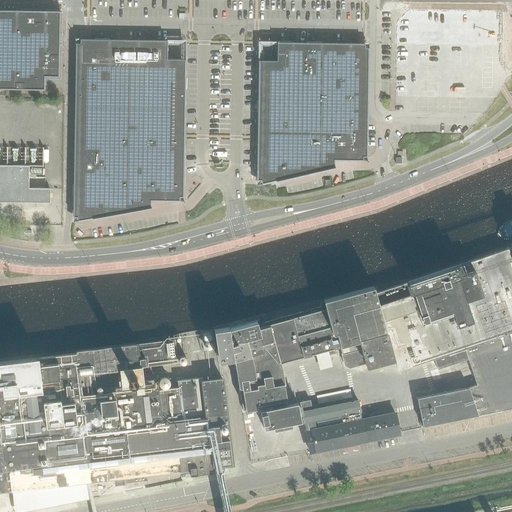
[(0,89),(45,90),(45,77),(59,77),(60,11),(0,10),(0,89)]
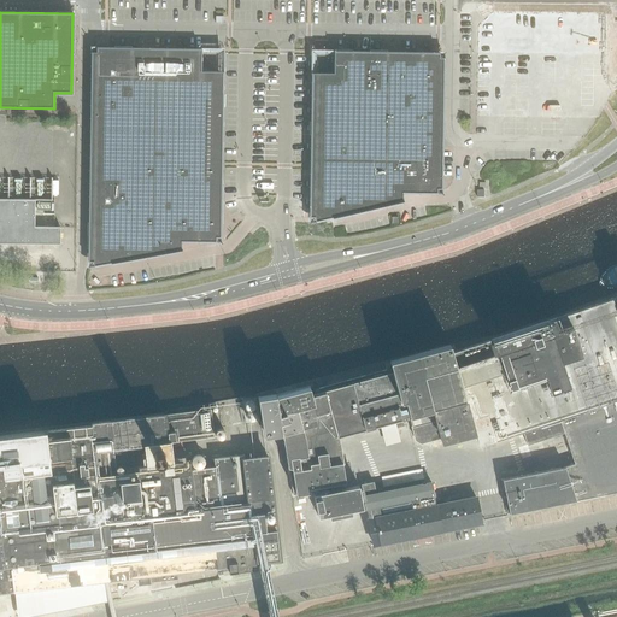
[(92,52),(88,262),(93,262),(94,268),(112,264),(112,265),(182,252),(181,246),(181,242),(181,238),(216,238),(222,238),(224,72),(218,71),(201,71),(201,54),(201,50),(97,47),(97,52),(92,52)]
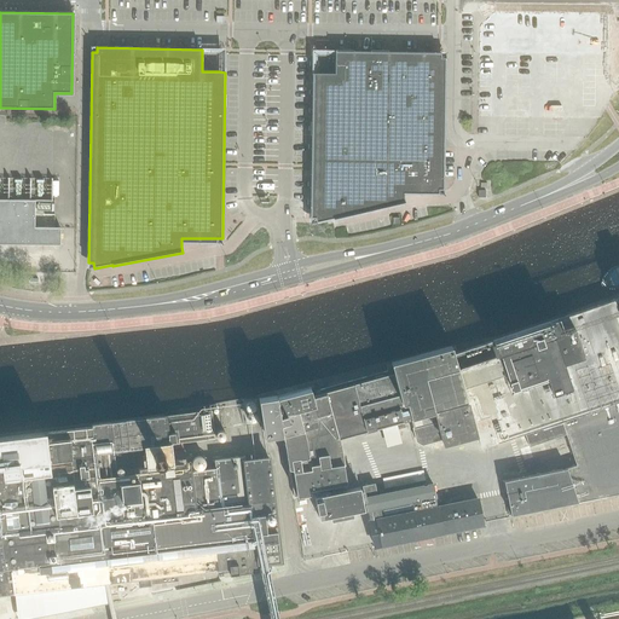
[(312,74),(310,218),(316,218),(317,223),(334,219),(335,220),(405,204),(404,197),(404,195),(439,195),(439,190),(444,190),(446,58),(441,58),(441,53),(335,51),(335,57),(335,74),(318,74),(312,74)]
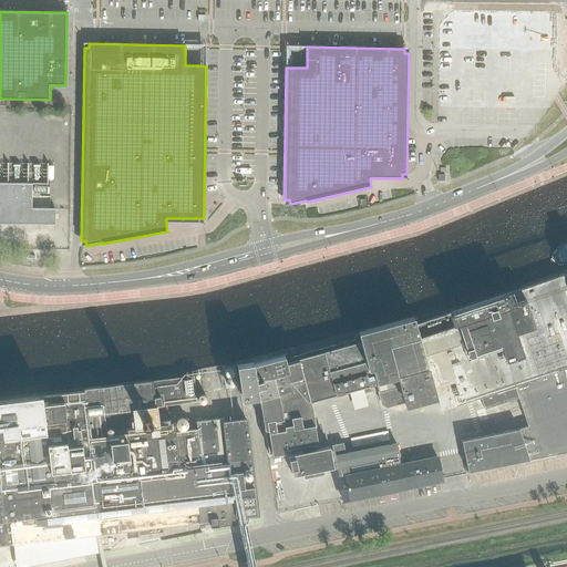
[(0,224),(55,225),(55,218),(55,214),(55,209),(52,209),(50,209),(32,208),(32,196),(50,197),(50,184),(48,184),(48,163),(0,163),(0,224)]
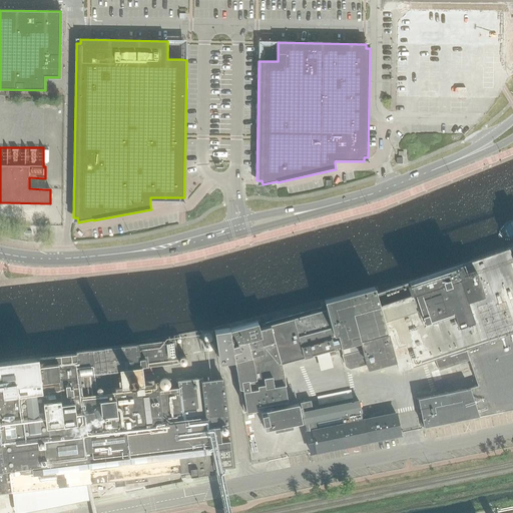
[(258,322),(229,329),(233,343),(231,343),(234,359),(243,414),(246,413),(261,411),(260,407),(288,402),(285,386),(286,386),(282,368),(281,364),(316,354),(318,354),(319,359),(330,356),(335,355),(334,349),(341,348),(342,353),(345,366),(350,369),(366,365),(367,367),(385,362),(395,359),(399,372),(434,360),(438,371),(469,360),(478,386),(470,389),(418,399),(418,400),(416,400),(418,409),(420,409),(422,418),(420,419),(422,428),(423,427),(424,428),(479,417),(484,416),(502,413),(502,412),(512,409),(512,247),(512,248),(498,253),(498,252),(385,291),(376,294),(374,288),(325,301),(325,302),(320,303),(323,311),(270,325),(270,326),(260,329),(258,322)]
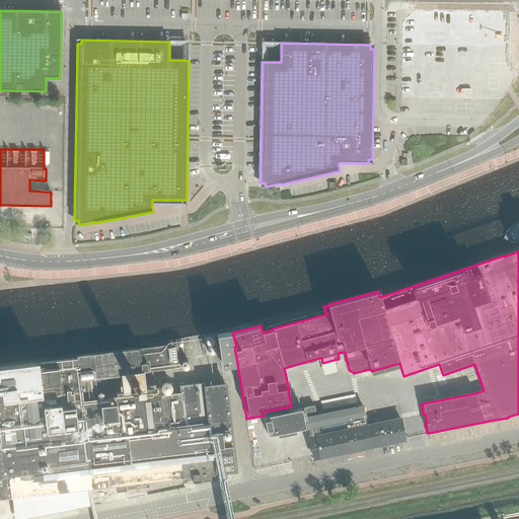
[(221,365),(237,362),(234,347),(236,347),(232,332),(232,331),(216,335),(221,365)]
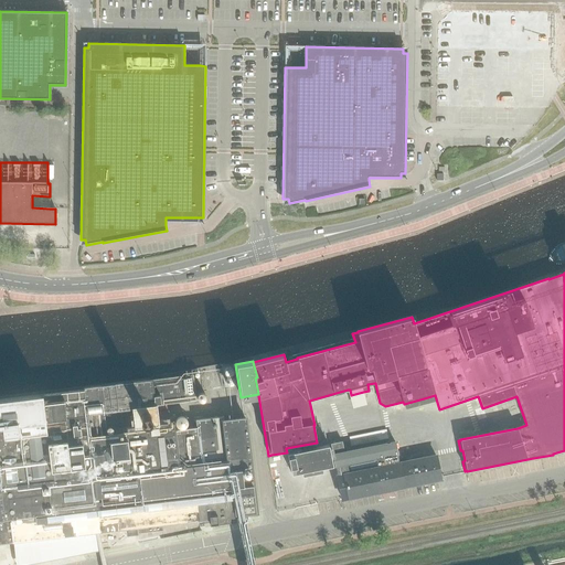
[(222,366),(222,368),(225,387),(237,385),(234,364),(222,366)]
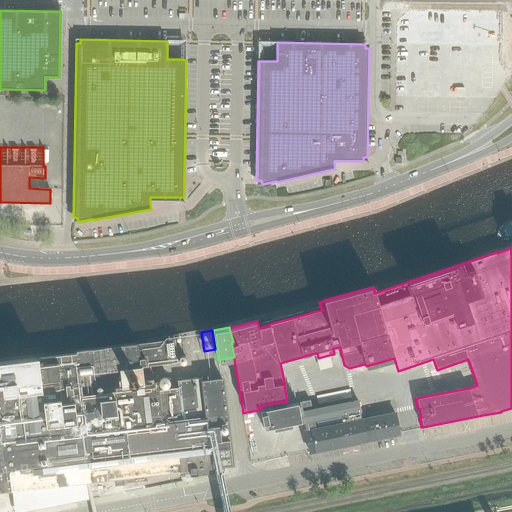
[(222,379),(221,379),(203,381),(202,378),(177,381),(178,387),(169,388),(168,380),(157,382),(157,383),(144,385),(122,388),(120,369),(140,367),(178,362),(175,341),(138,345),(79,353),(38,357),(0,361),(0,491),(4,492),(4,491),(12,490),(12,491),(86,482),(91,481),(115,478),(115,485),(124,484),(124,483),(147,481),(146,475),(189,469),(190,475),(197,475),(197,476),(214,474),(213,467),(216,466),(222,466),(232,464),(222,379)]
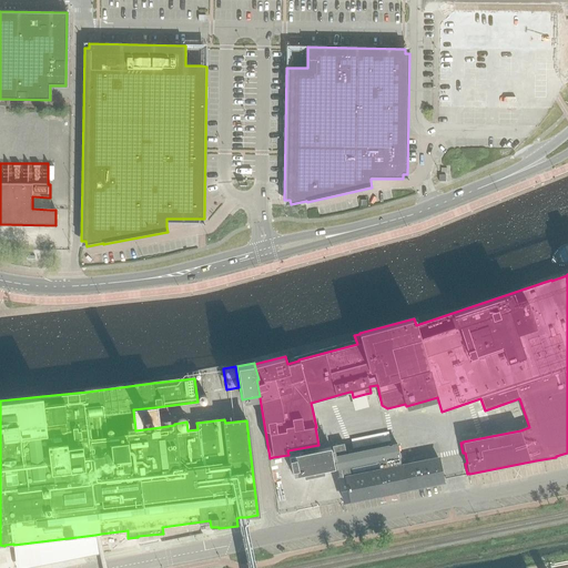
[(342,490),(344,501),(381,495),(398,490),(426,485),(443,482),(443,479),(438,458),(426,462),(408,465),(407,464),(402,465),(397,445),(346,455),(344,444),(333,446),(338,478),(338,479),(342,490)]
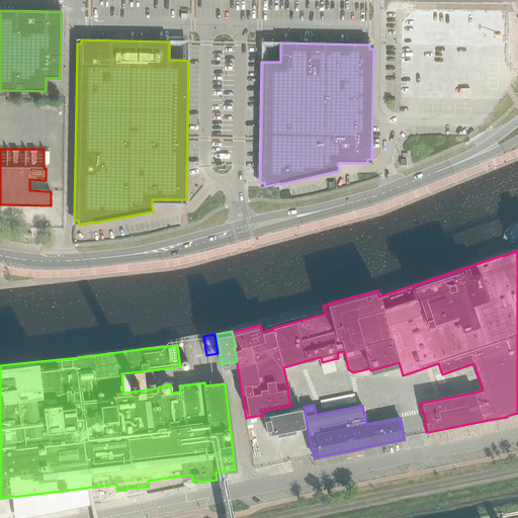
[(305,426),(300,408),(263,415),(267,434),(305,426)]
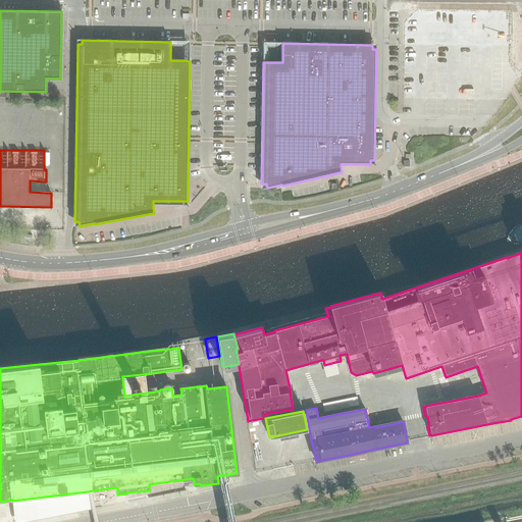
[(235,521),(226,475),(220,475),(229,521),(235,521)]
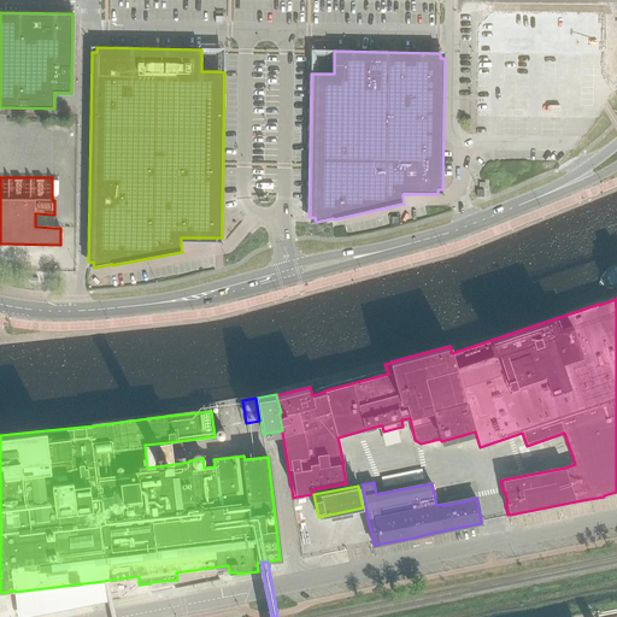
[(117,616),(110,580),(104,581),(107,601),(111,616),(117,616)]
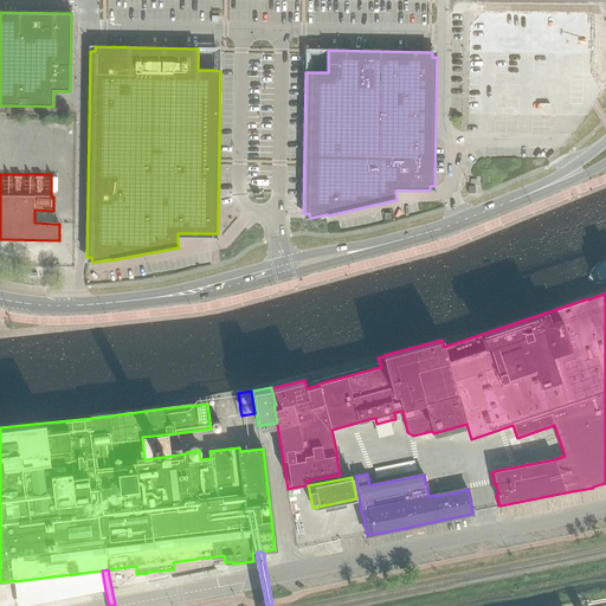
[(17,605),(27,605),(105,591),(102,571),(14,581),(17,605)]
